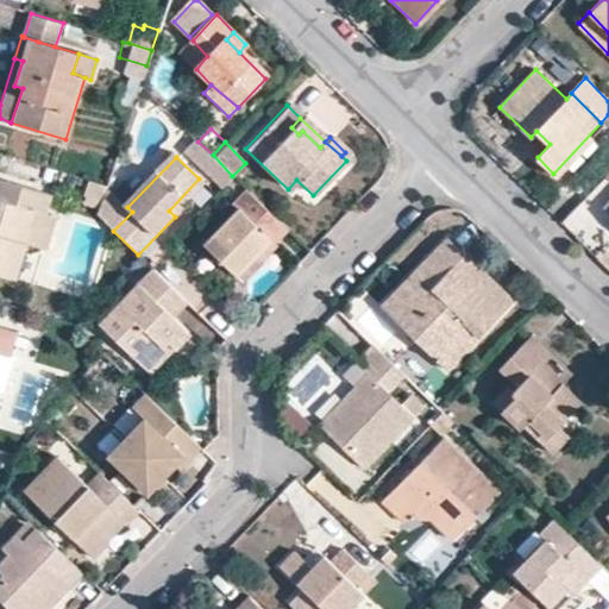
[(89,205),(95,182),(77,176),(70,199),(89,205)]
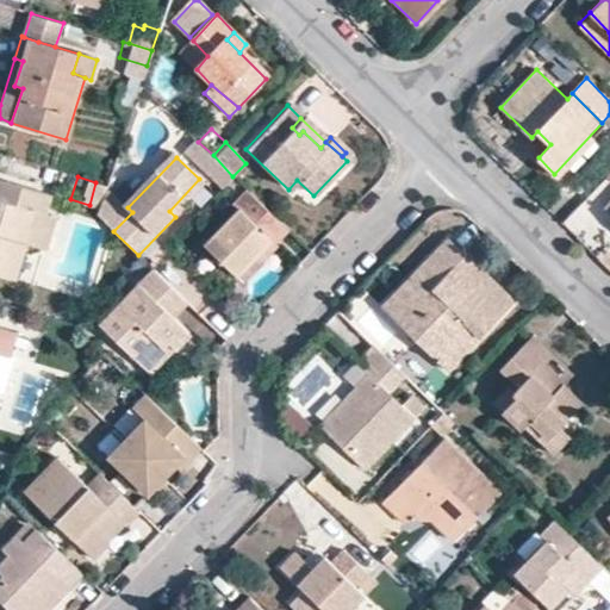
[(0,273),(14,278),(25,243),(35,212),(43,216),(50,194),(0,179),(0,273)]
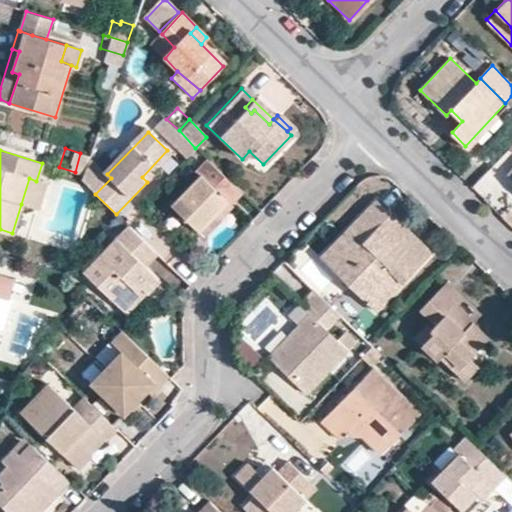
[(172,155),(167,150),(142,177),(147,182),(172,155)]
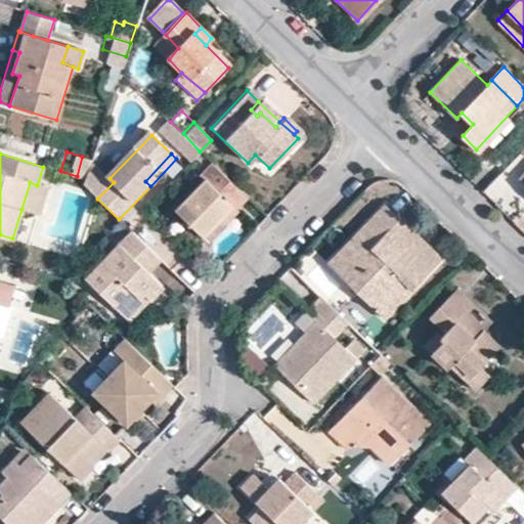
[(209,180),(235,208),(248,195),(210,161),(200,172),(209,180)]
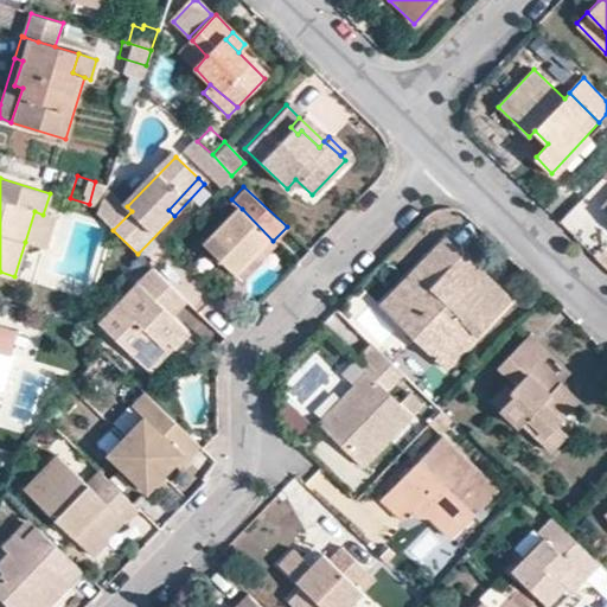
[(242,209),(206,246),(237,276),(273,241),(242,209)]
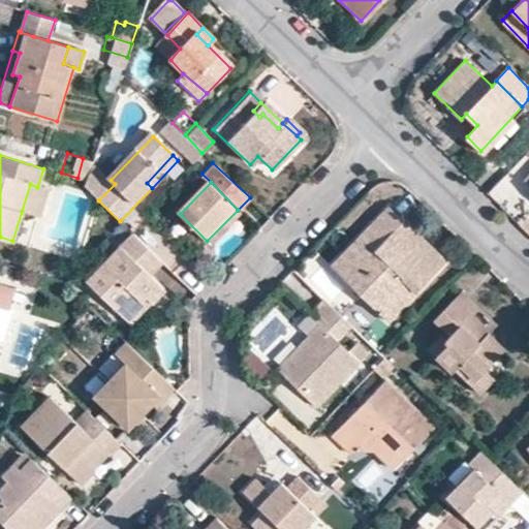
[(30,184),(22,211),(38,216),(45,189),(37,187),(30,184)]
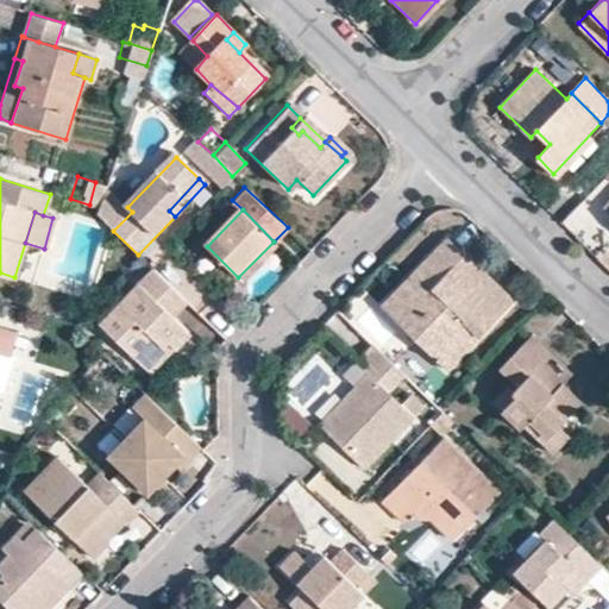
[(476,334),(504,303),(463,265),(470,257),(446,237),(382,306),(433,355),(464,322),(476,334)]
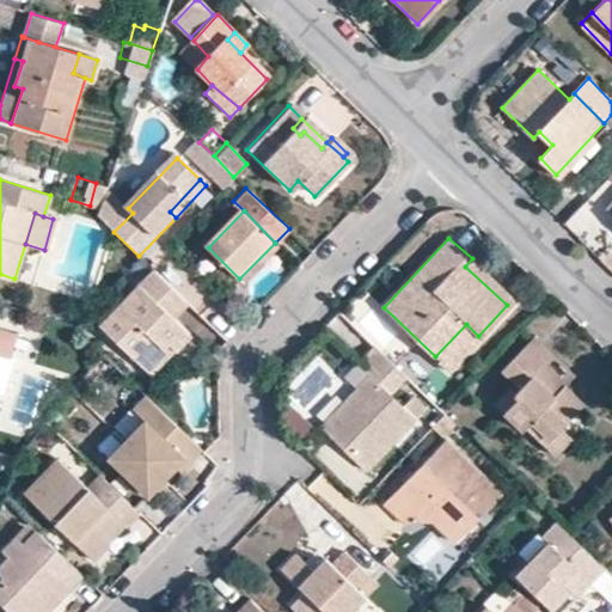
[(507,305),(514,300),(472,258),(465,267),(507,305)]
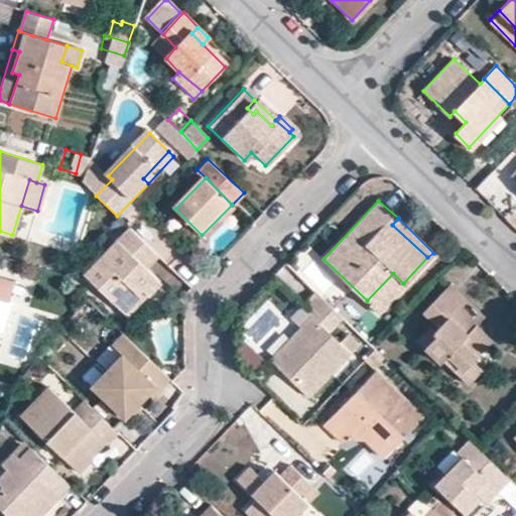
[(148,224),(138,235),(167,261),(176,250),(148,224)]
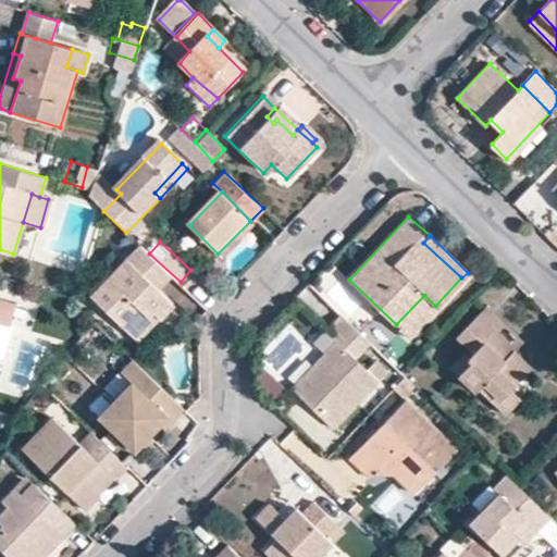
[(176,306),(161,292),(173,279),(143,248),(130,261),(96,297),(136,336),(158,314),(163,320),(176,306)]
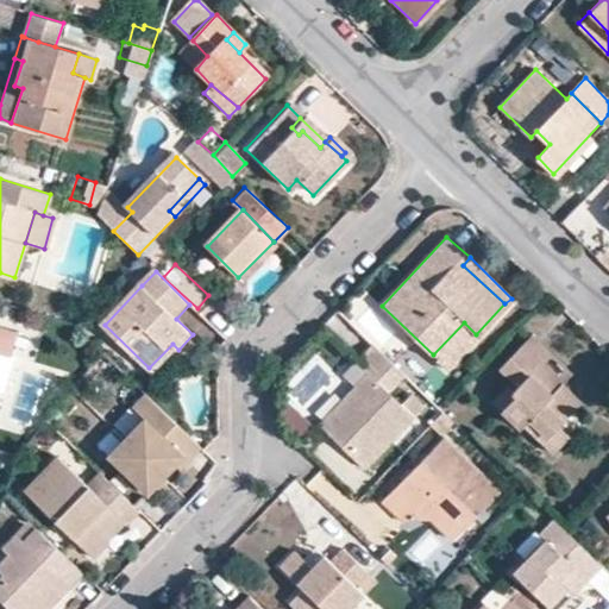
[(433,355),(446,366),(476,334),(464,322),(433,355)]
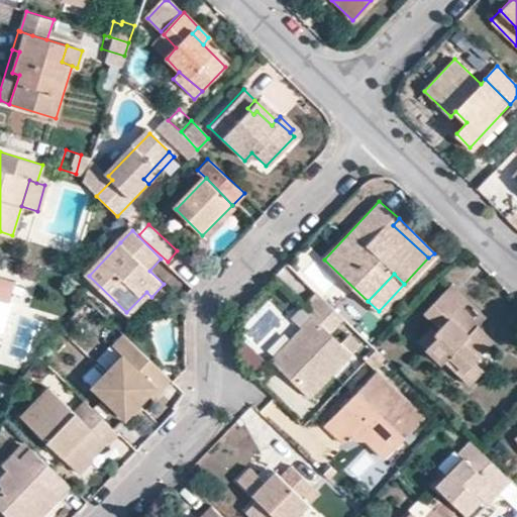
[(4,279),(0,292),(0,318),(12,281),(4,279)]
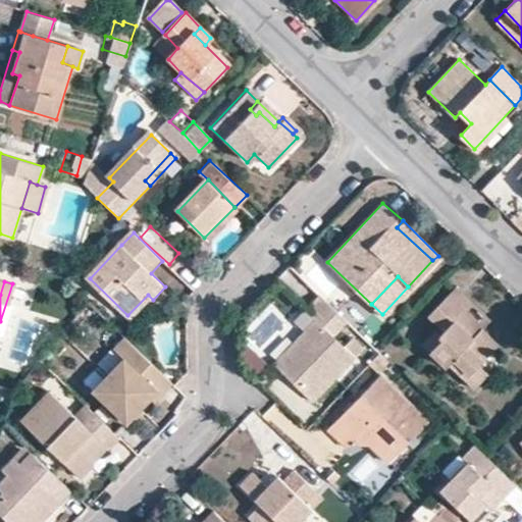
[(446,360),(461,375),(475,361),(494,342),(477,325),(460,307),(467,299),(452,284),(423,314),(432,324),(417,341),(441,364),(446,360)]
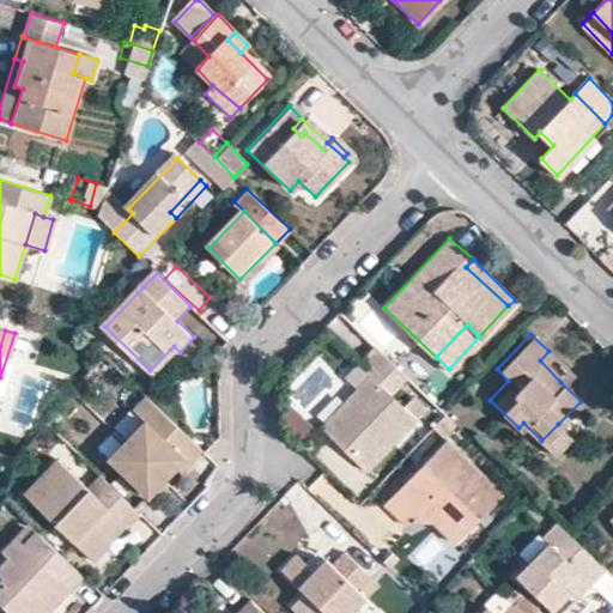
[(150,370),(156,377),(180,352),(174,346),(150,370)]
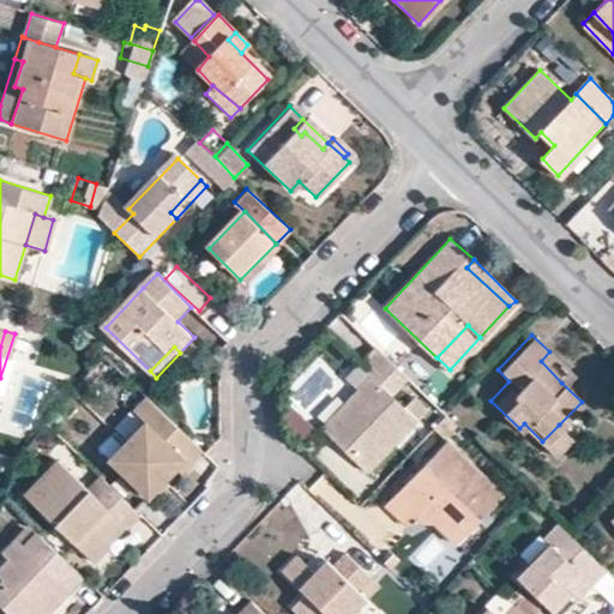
[(331,434),(372,471),(421,421),(398,398),(413,383),(375,347),(360,365),(372,377),(359,391),(366,398),(331,434)]
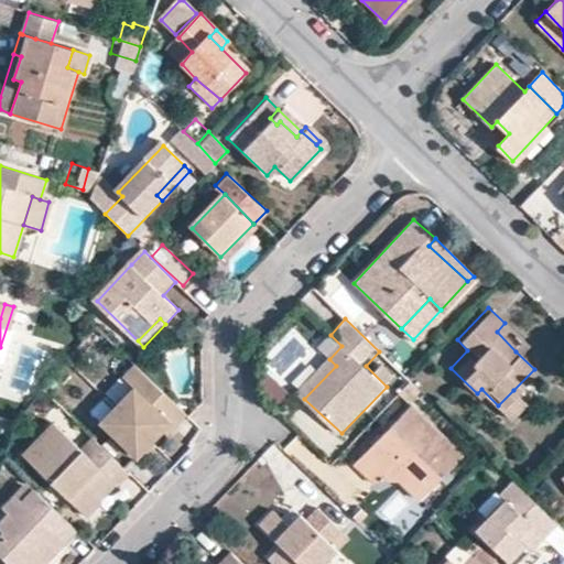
[(524,343),(505,323),(497,332),(516,351),(524,343)]
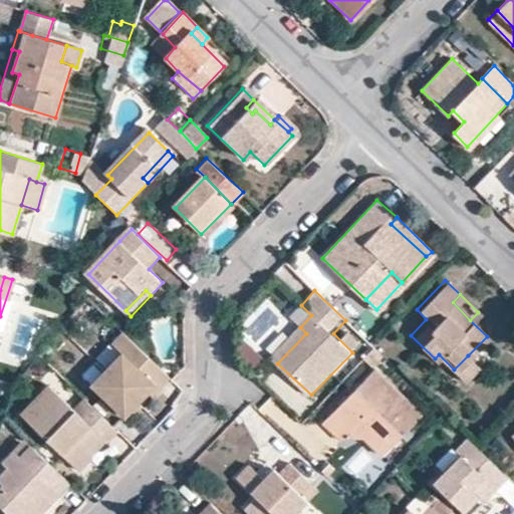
[(300,327),(272,356),(277,363),(306,333),(300,327)]
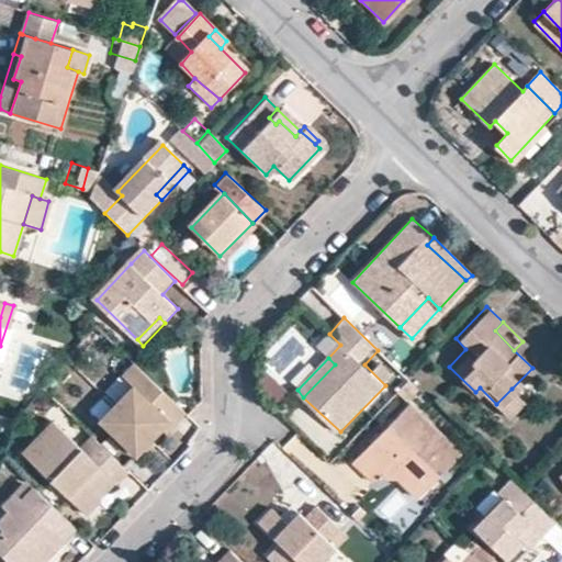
[(131,361),(119,373),(130,384),(98,416),(136,453),(142,448),(152,438),(167,422),(171,426),(184,413),(131,361)]
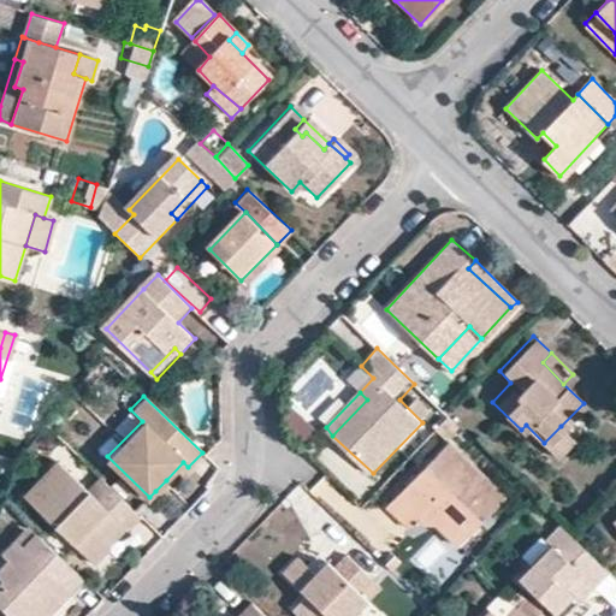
[(544,443),(556,451),(572,436),(561,426),(544,443)]
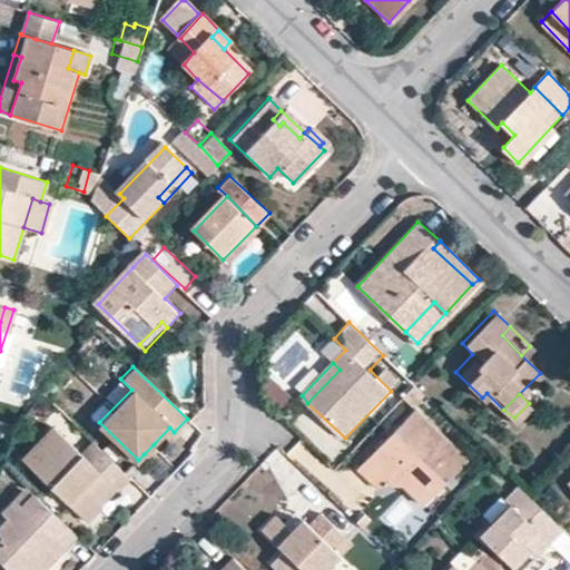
[(321,446),(330,455),(344,440),(316,415),(311,422),(328,439),(321,446)]
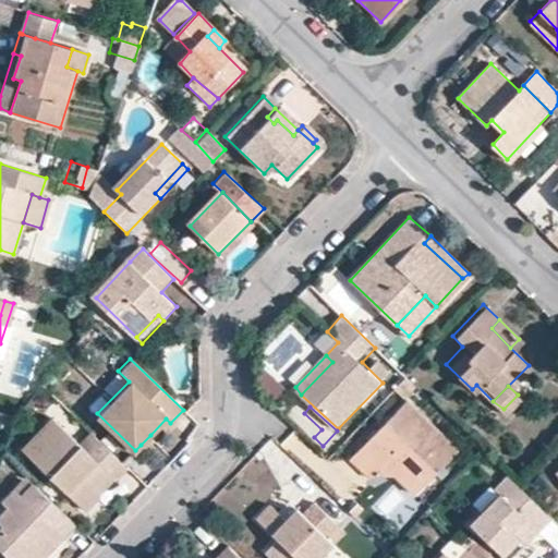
[(407,475),(423,493),(460,455),(411,407),(354,463),(373,482),(392,462),(407,475)]
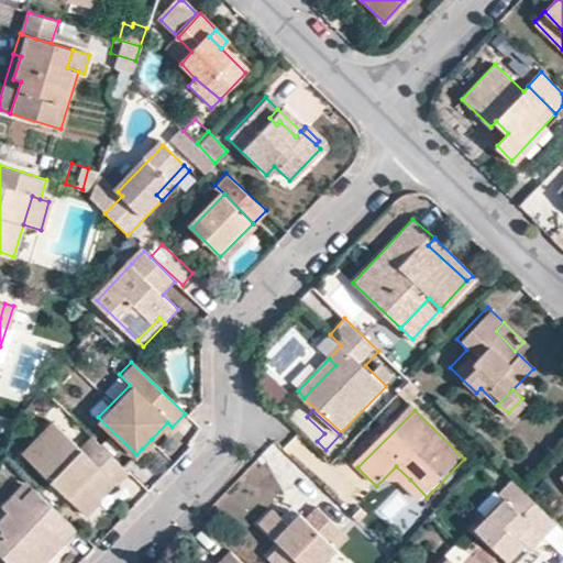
[(51,421),(21,452),(87,514),(100,500),(95,495),(108,479),(113,484),(129,471),(91,434),(78,449),(51,421)]
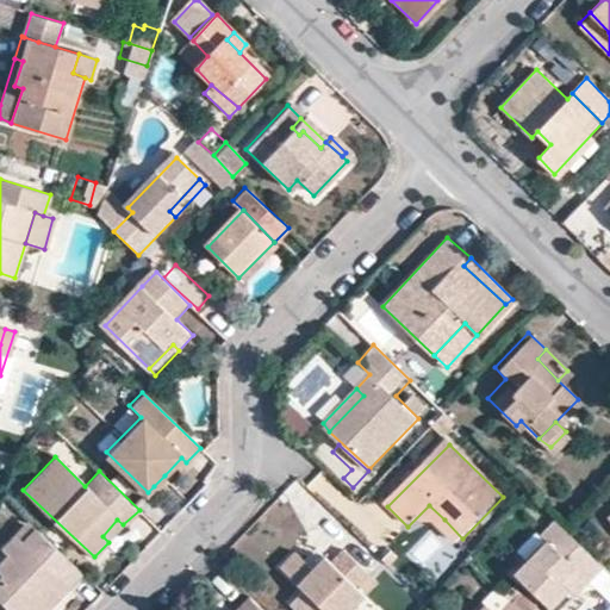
[(168,481),(165,475),(154,486),(159,492),(168,481)]
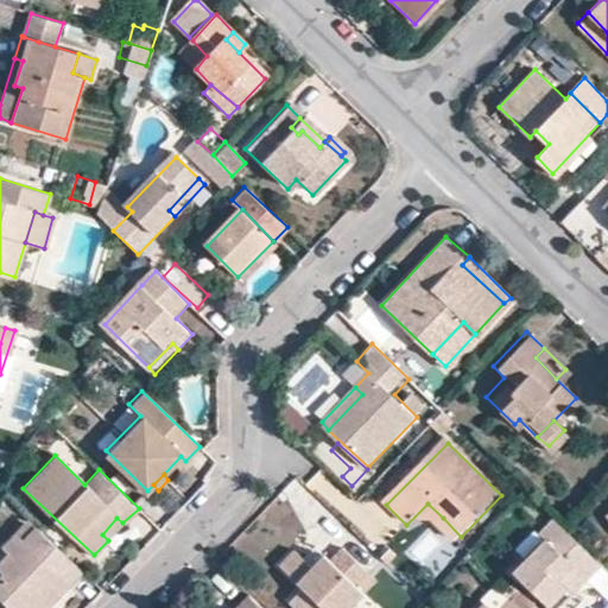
[(513,572),(545,603),(578,569),(586,575),(599,561),(565,530),(553,517),(539,532),(545,538),(513,572)]
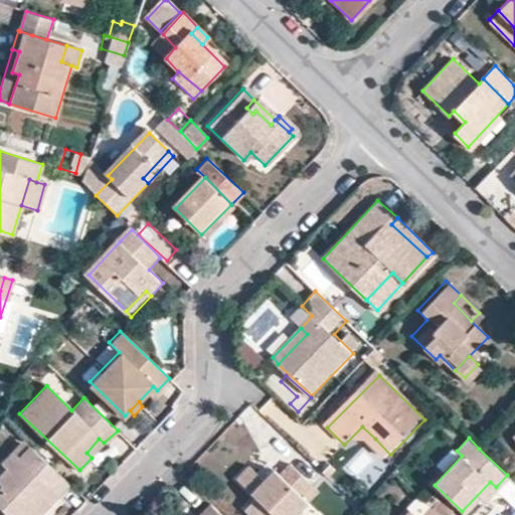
[(104,443),(99,439),(87,453),(92,458),(104,443)]
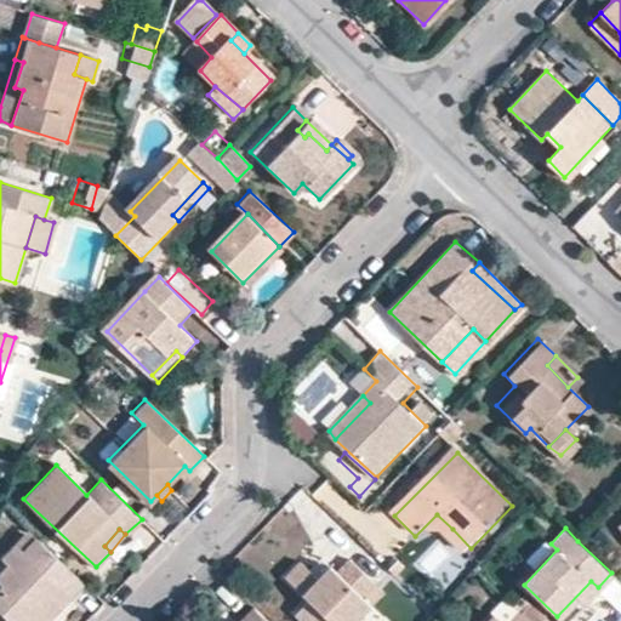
[(446,535),(465,554),(471,548),(453,529),(446,535)]
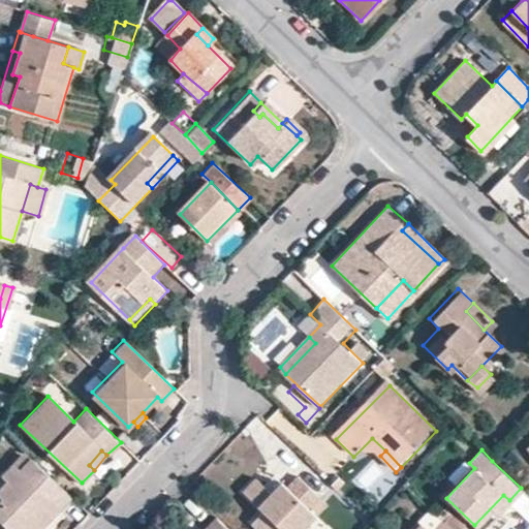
[(0,499),(5,505),(0,510),(0,523),(6,528),(38,528),(39,528),(33,523),(40,516),(45,521),(70,495),(29,456),(4,481),(9,486),(0,494),(0,499)]
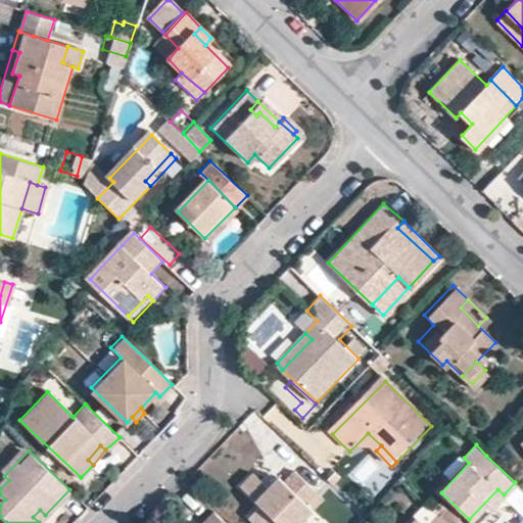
[(249,518),(253,522),(297,522),(321,498),(293,471),(276,488),(271,493),(266,489),(251,475),(240,487),(258,508),(249,518)]
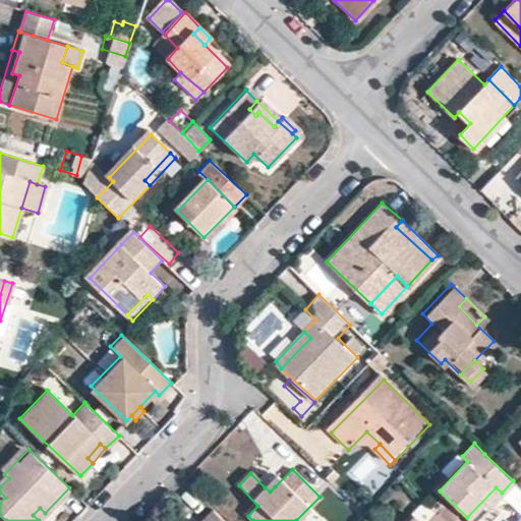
[(275,486),(270,482),(265,487),(270,491),(275,486)]
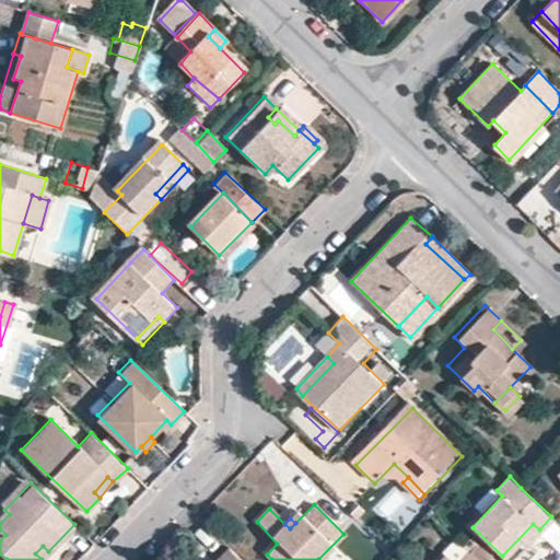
[(502,556),(506,559),(509,559),(539,529),(533,524),(502,556)]
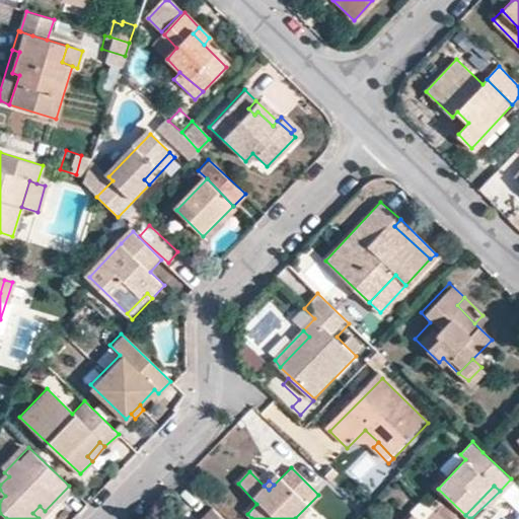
[(39,518),(45,511),(40,506),(32,513),(39,518)]
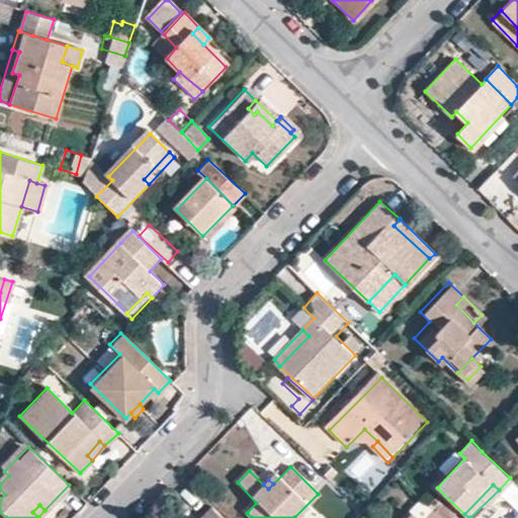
[(223,517),(210,506),(198,517),(194,517),(193,517),(223,517)]
